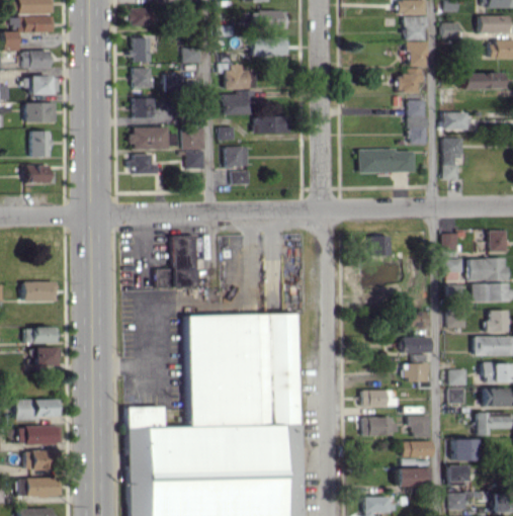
[(54,0),(17,0),(18,15),(54,14),(54,0)]
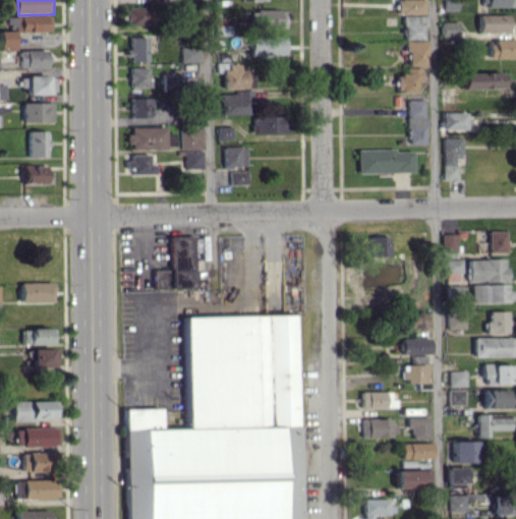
[(431,15),(431,0),(404,0),(404,15),(431,15)]
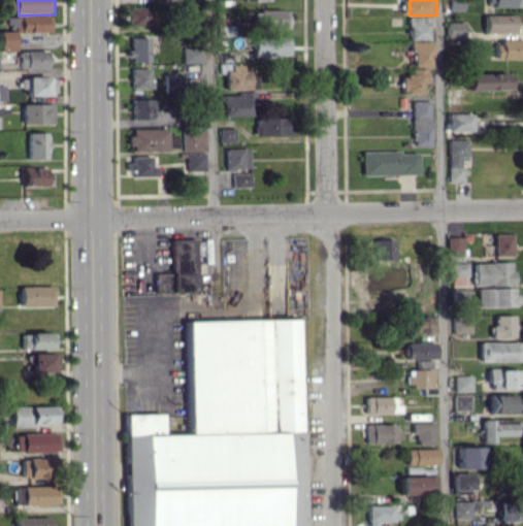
[(456,0),(456,11),(470,12),(470,0),(456,0)]
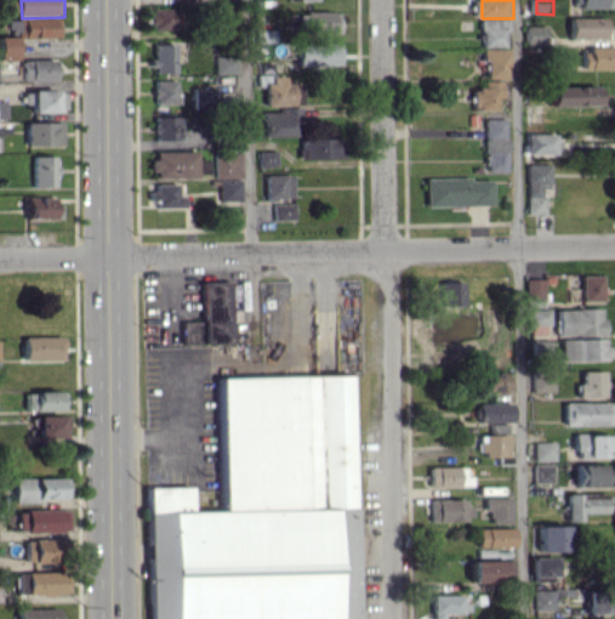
[(614,0),(585,0),(585,10),(614,10),(614,0)]
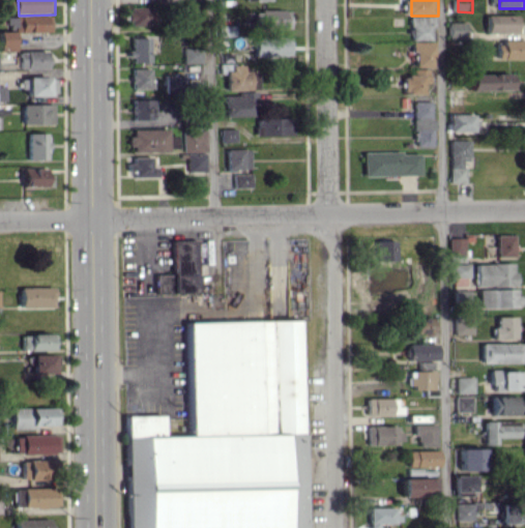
[(136,27),(159,27),(158,8),(135,9),(136,27)]
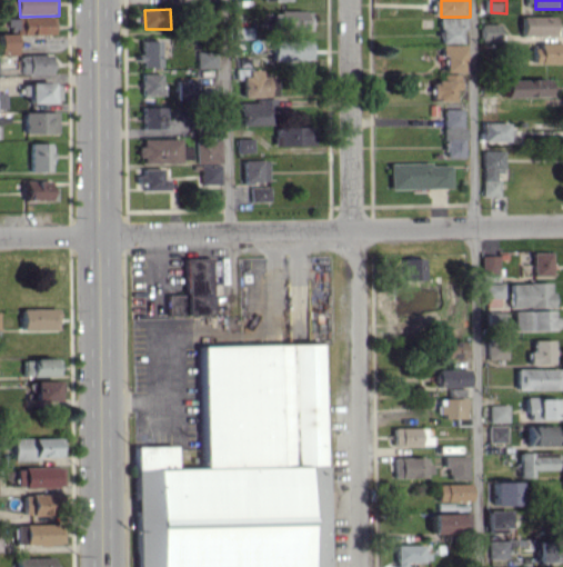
[(318,33),(318,12),(284,11),(283,32),(318,33)]
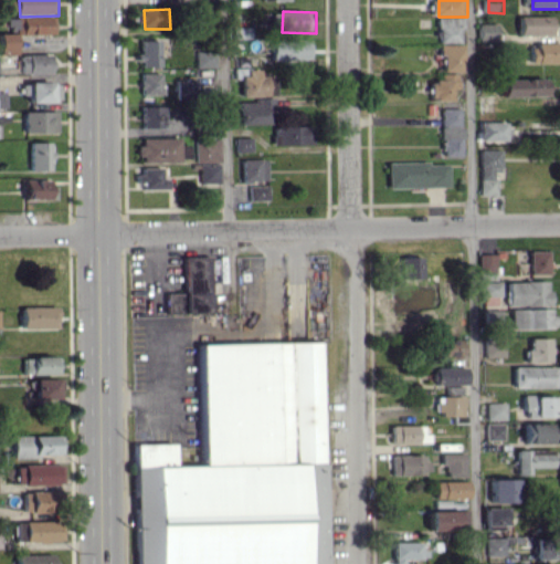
[(59,18),(18,19),(19,37),(60,35),(59,18)]
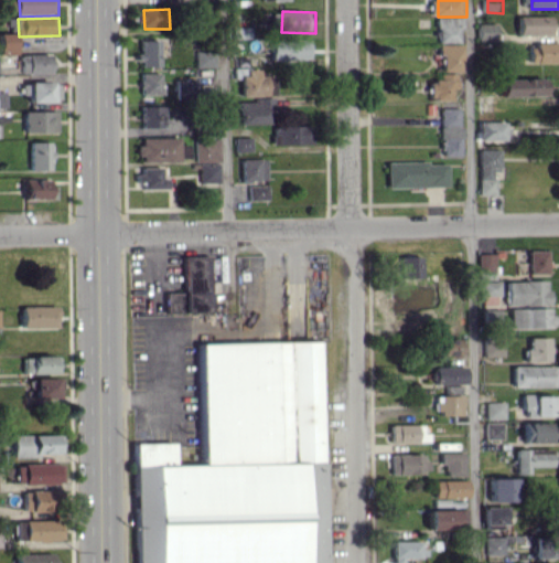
[(445,44),(469,44),(469,18),(445,19),(445,44)]
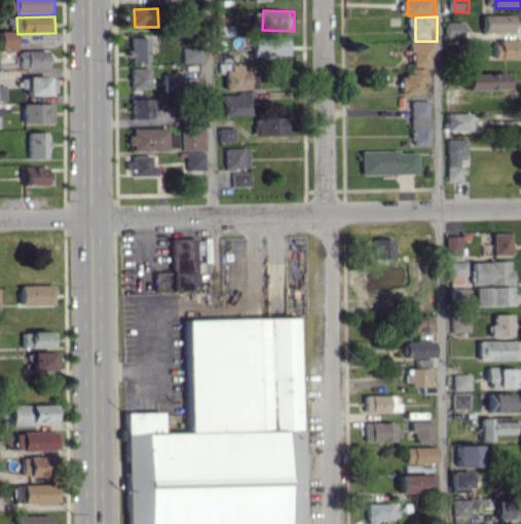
[(520,16),(490,16),(490,34),(520,34),(520,16)]
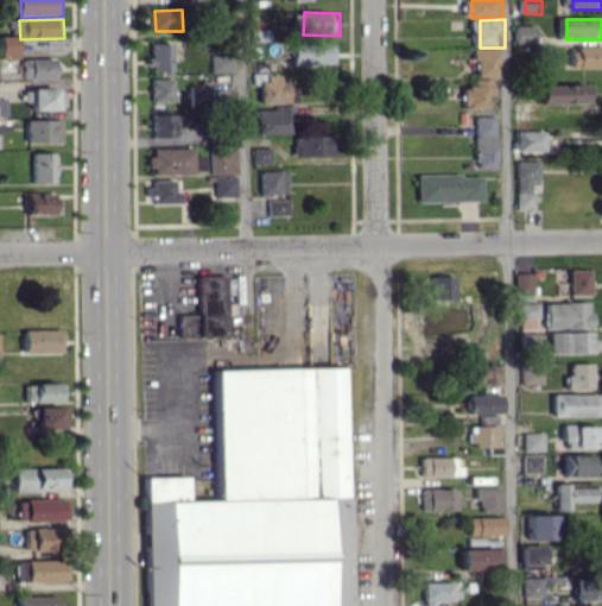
[(543,27),(523,27),(524,46),(543,45),(543,27)]
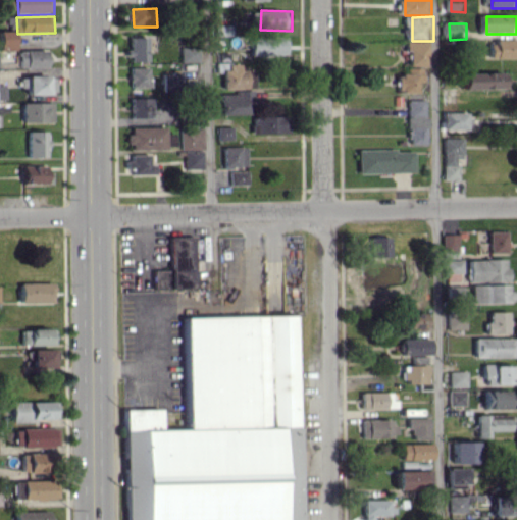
[(2,33),(3,52),(18,51),(18,32),(2,33)]
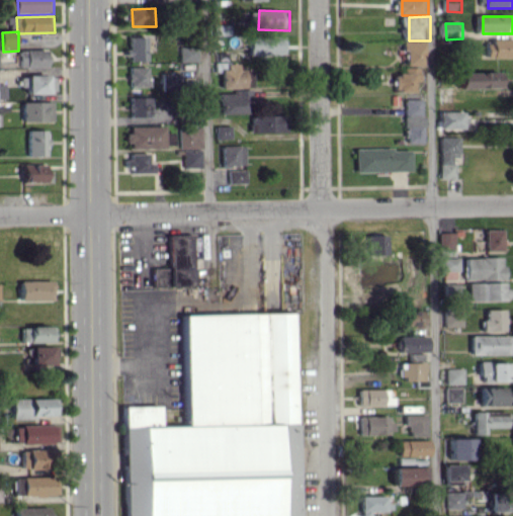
[(254,56),(289,57),(290,37),(254,37),(254,56)]
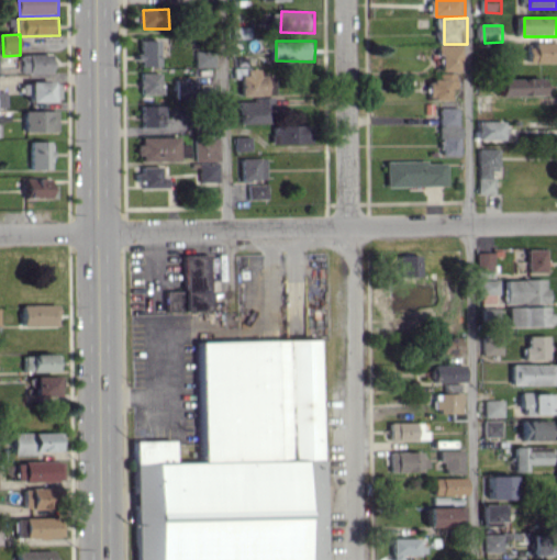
[(166,42),(145,42),(144,67),(165,68),(166,42)]
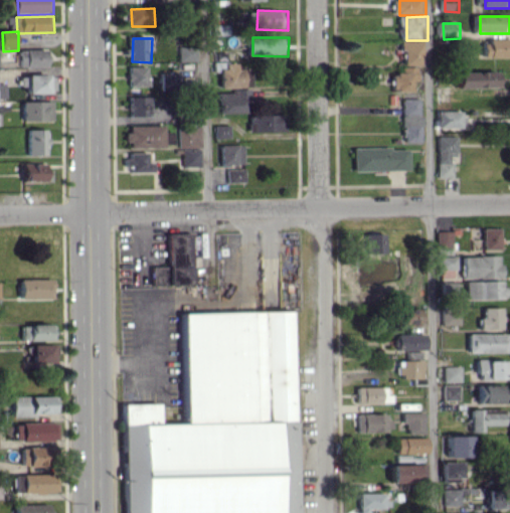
[(509,40),(490,41),(489,58),(509,58),(509,40)]
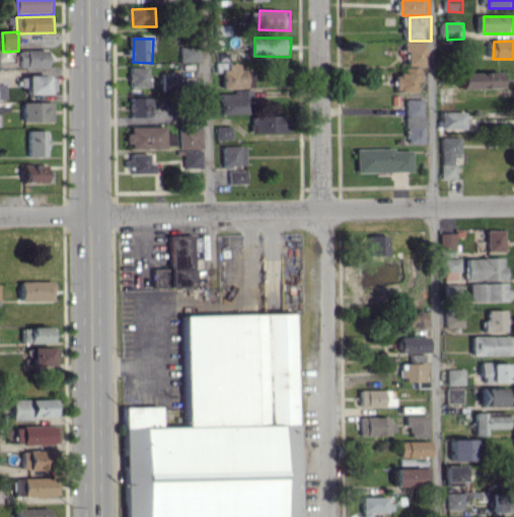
[(431,43),(412,42),(412,67),(431,67),(431,43)]
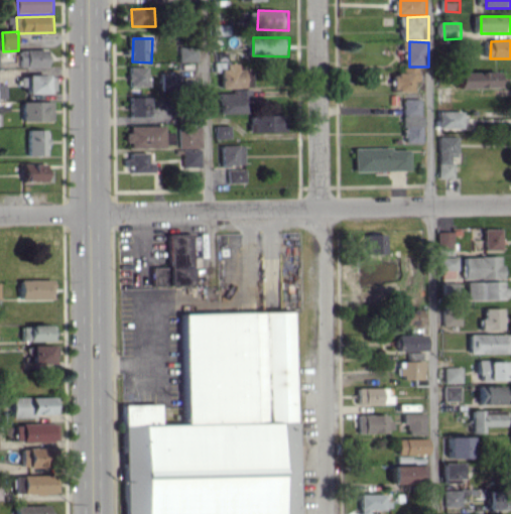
[(185,62),(204,63),(204,48),(185,48),(185,62)]
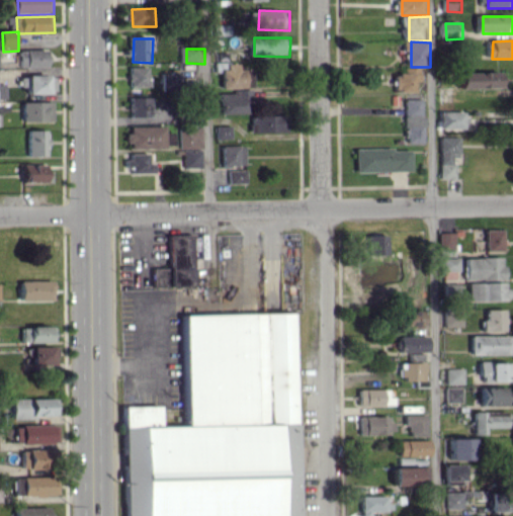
[(51,68),(51,51),(22,52),(23,69),(51,68)]
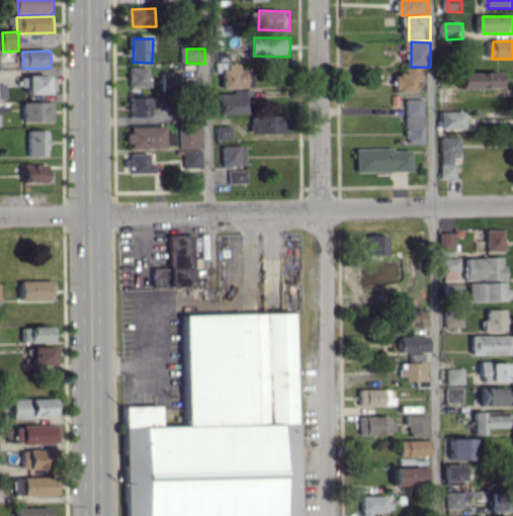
[(228,66),(228,89),(258,89),(257,71),(245,72),(245,66),(228,66)]
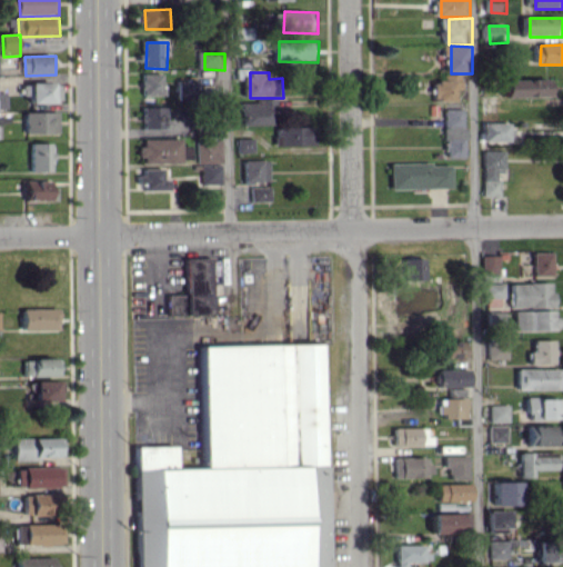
[(169,75),(148,76),(148,98),(170,97),(169,75)]
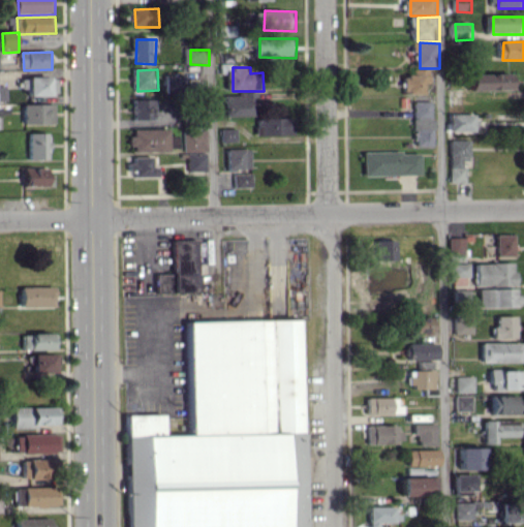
[(430,95),(429,84),(435,84),(435,69),(420,69),(420,76),(409,78),(409,95),(430,95)]
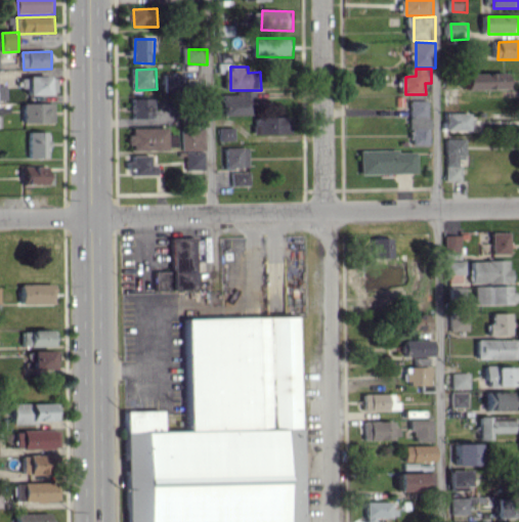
[(475,91),(513,90),(513,75),(475,75),(475,91)]
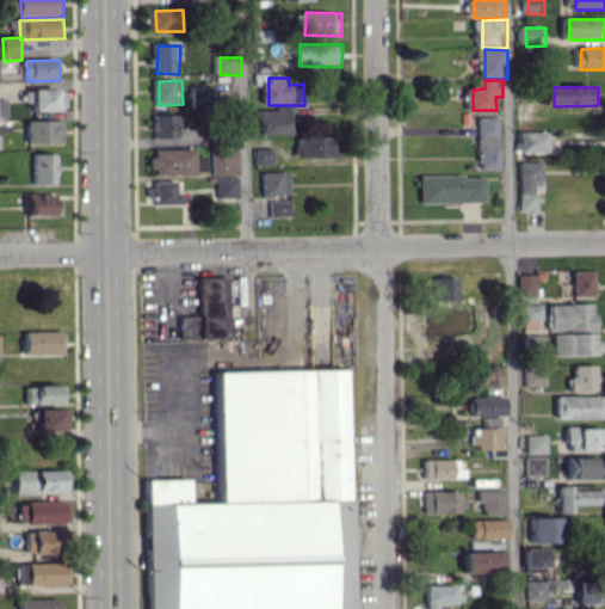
[(215,108),(214,90),(198,90),(198,108),(215,108)]
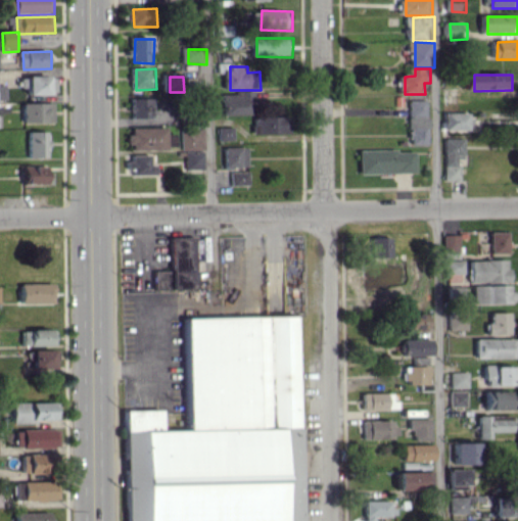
[(31,96),(60,95),(60,78),(25,79),(25,89),(31,89),(31,96)]
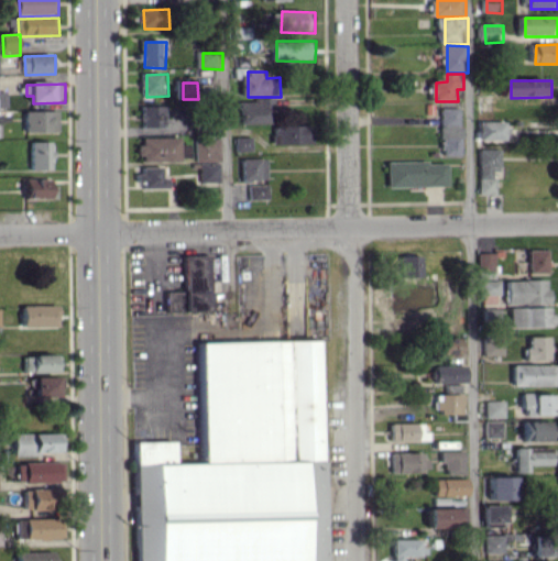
[(275,125),(275,116),(281,116),(281,100),(245,100),(245,125),(275,125)]
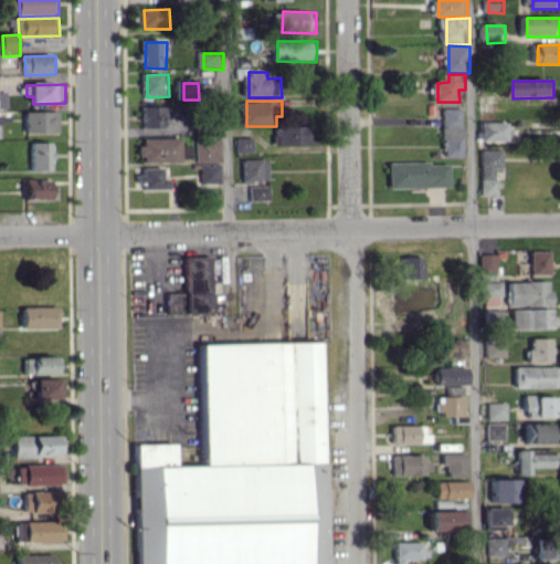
[(171,107),(146,108),(147,128),(171,128),(171,107)]
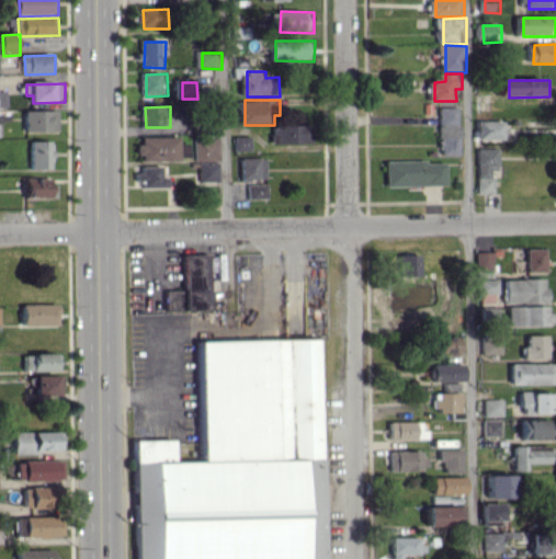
[(445,157),(465,157),(466,127),(463,127),(464,110),(446,109),(445,157)]
